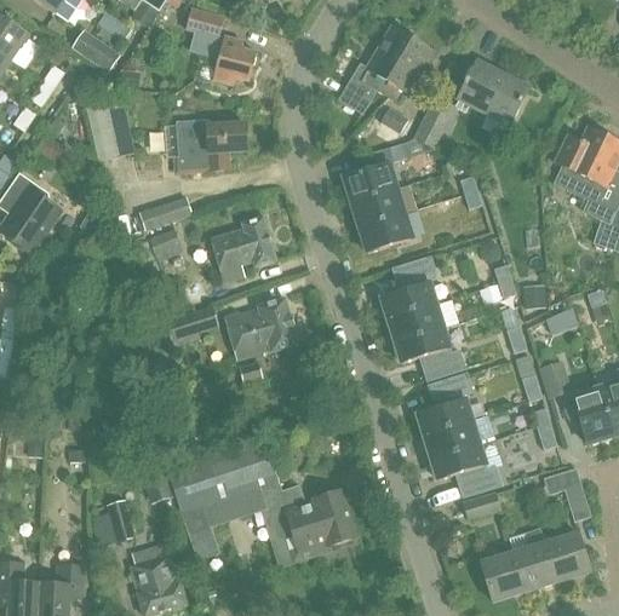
[(35,0),(55,13),(67,21),(80,0),(35,0)]
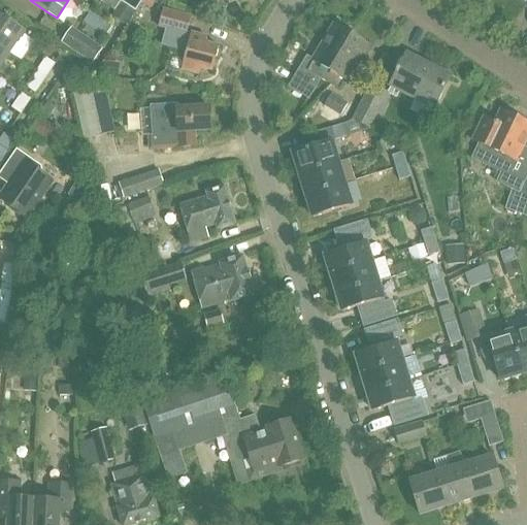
[(101,0),(113,8),(119,0),(101,0)]
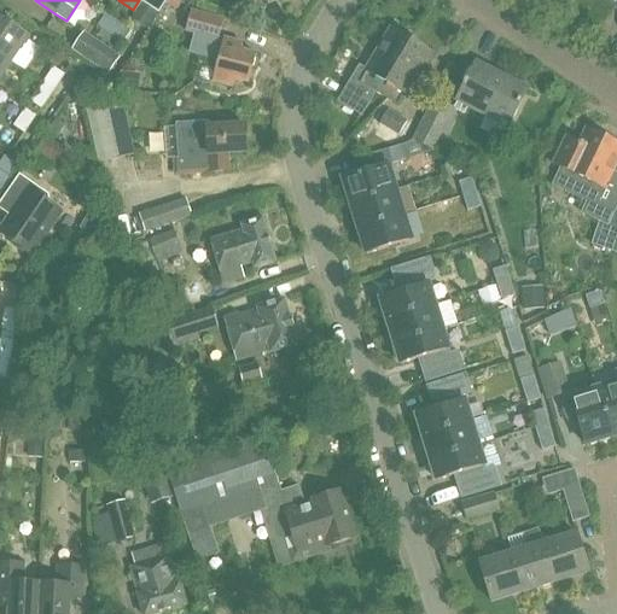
[(129,17),(143,25),(155,9),(143,0),(139,0),(129,17)]
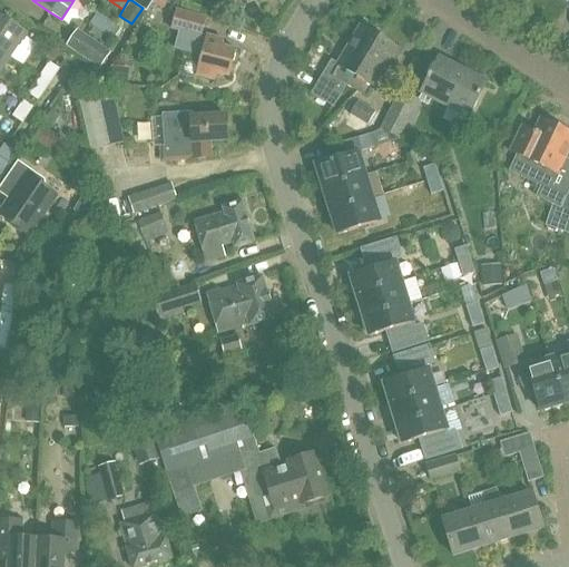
[(223,38),(205,32),(200,31),(205,17),(183,11),(174,8),(169,26),(177,28),(174,45),(184,47),(200,51),(195,72),(214,77),(216,70),(228,74),(235,48),(222,44),(223,38)]
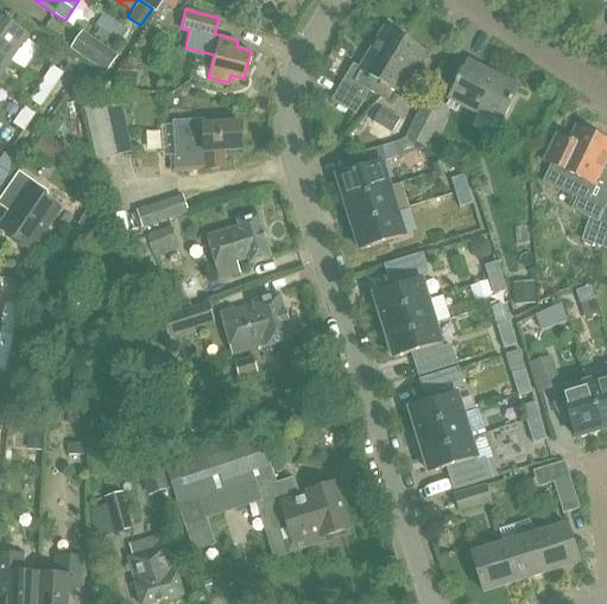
[(96,21),(114,33),(121,21),(105,11),(96,21)]
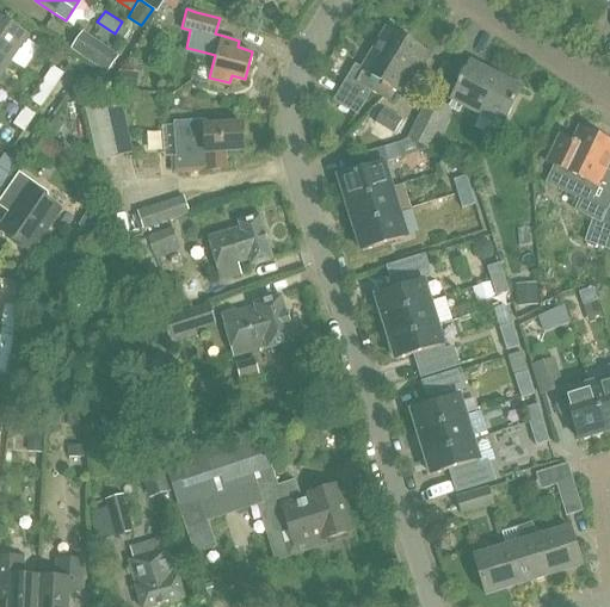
[(0,51),(10,59),(28,35),(0,16),(0,51)]
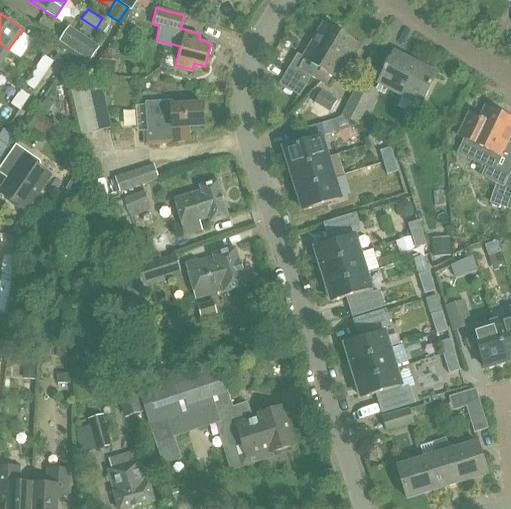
[(105,34),(111,25),(104,20),(98,29),(105,34)]
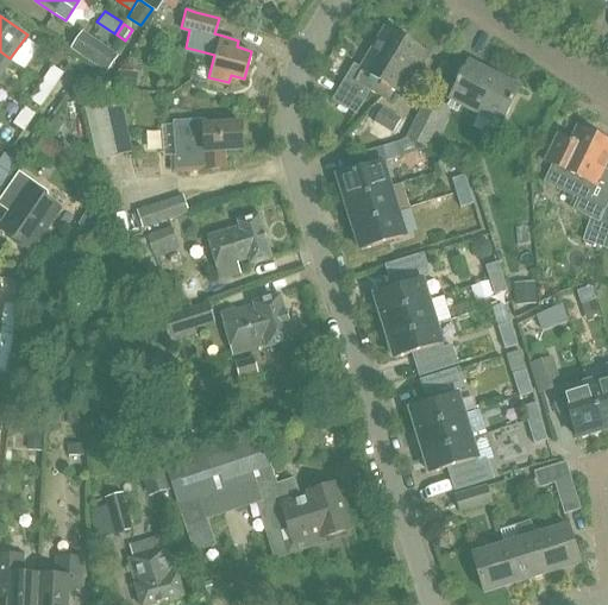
[(331,98),(356,112),(369,88),(374,90),(393,58),(388,56),(401,35),(384,25),(361,64),(353,61),(331,98)]
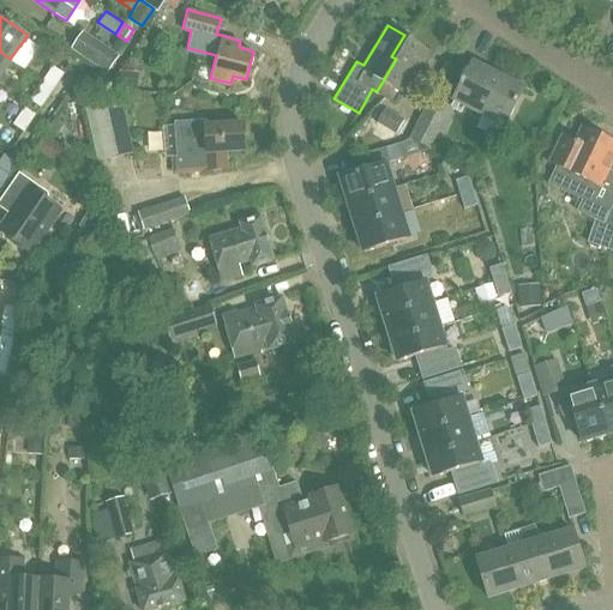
[(70,47),(106,71),(119,53),(82,29),(70,47)]
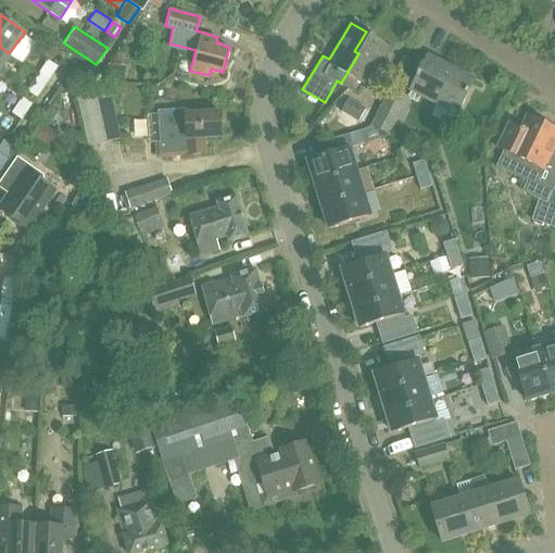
[(358,53),(341,83),(357,92),(363,83),(365,84),(388,45),(366,32),(354,51),(358,53)]
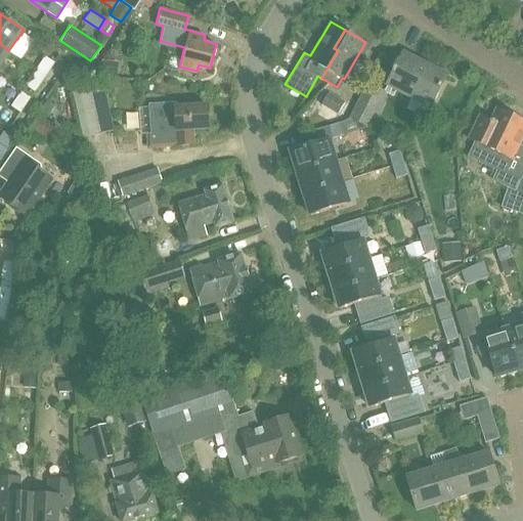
[(0,62),(8,50),(0,44),(0,62)]
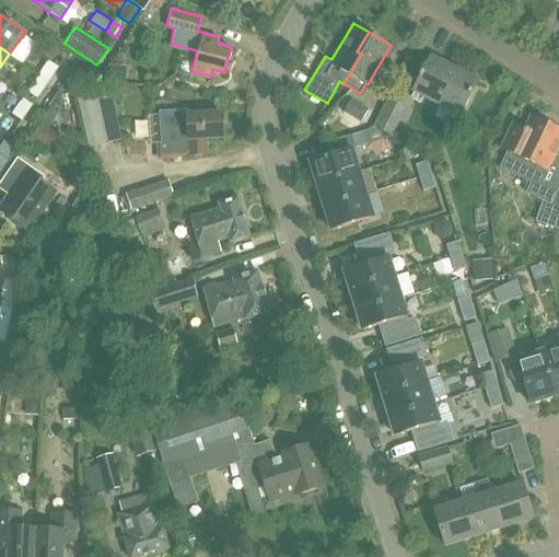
[(412,89),(459,113),(477,79),(429,55),(412,89)]
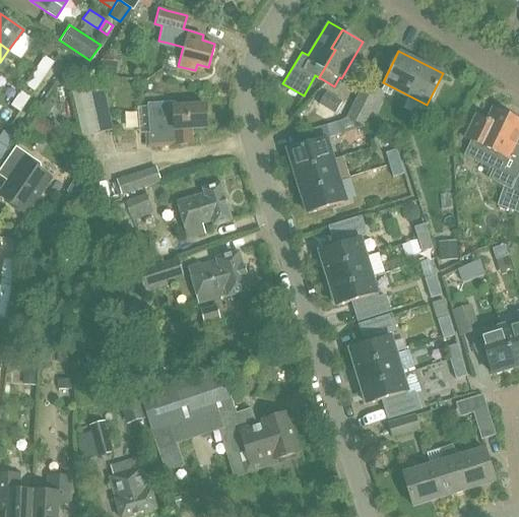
[(35,68),(44,74),(54,60),(44,54),(35,68)]
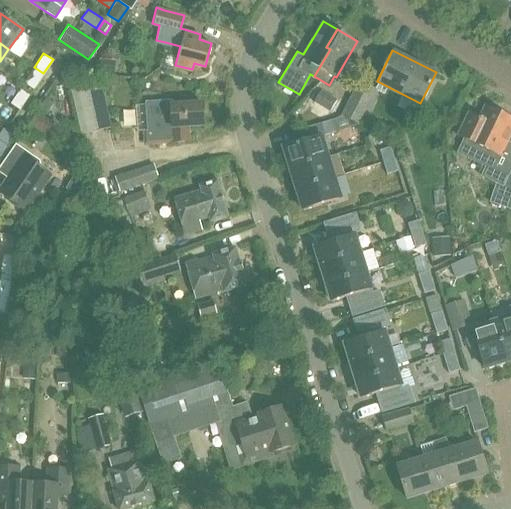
[(115,58),(101,57),(100,67),(114,69),(115,58)]
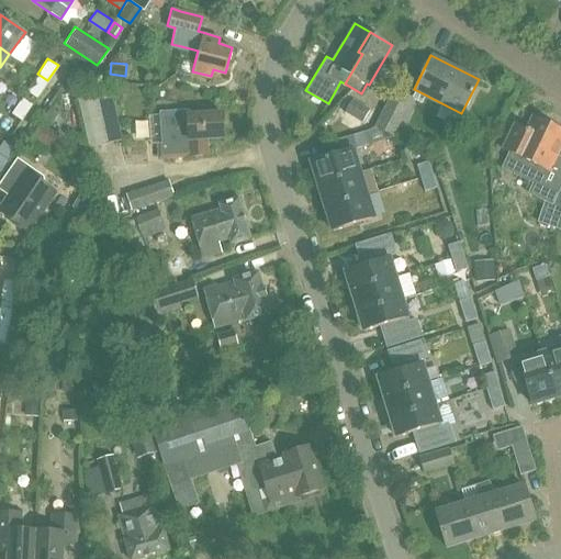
[(26,89),(36,96),(47,80),(37,74),(26,89)]
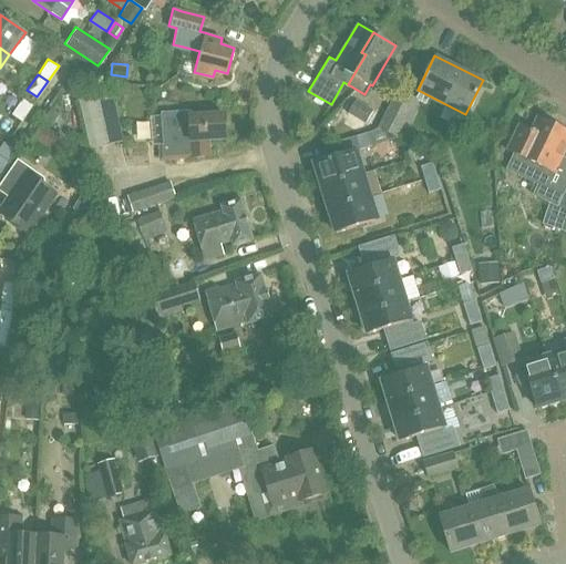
[(397,86),(384,111),(378,125),(398,135),(407,116),(402,114),(412,94),(397,86)]
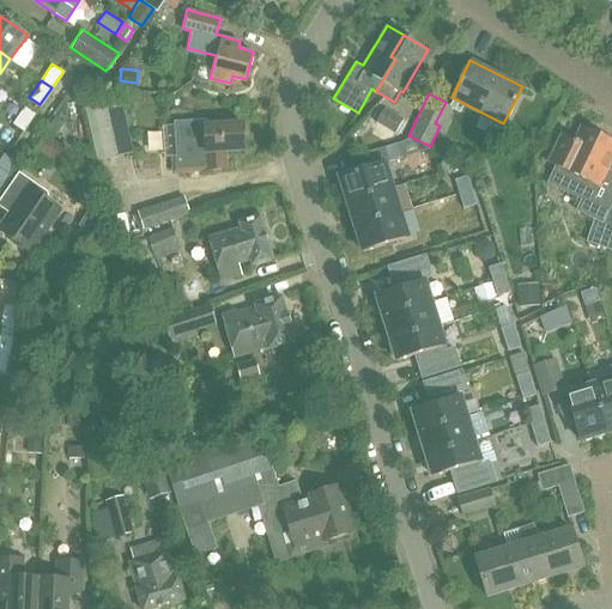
[(85,105),(97,159),(132,151),(120,97),(85,105)]
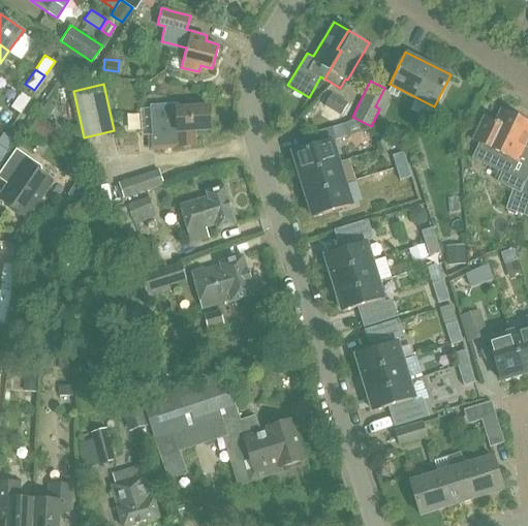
[(10,104),(20,112),(30,97),(21,90),(10,104)]
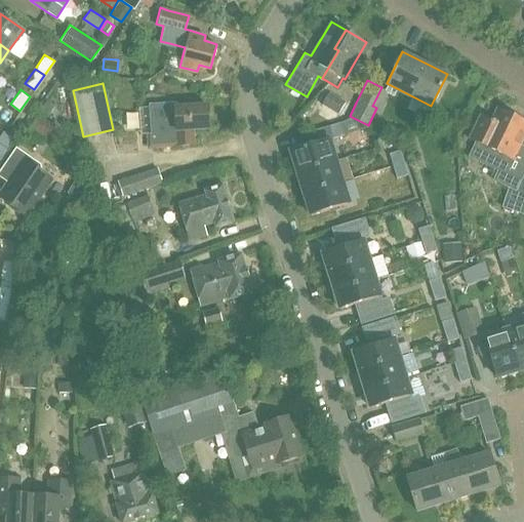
[(350,116),(356,103),(347,97),(345,99),(329,89),(315,113),(331,123),(337,113),(346,118),(350,116)]
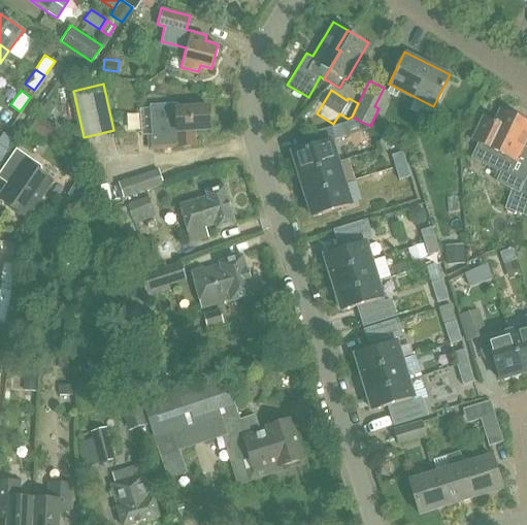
[(47,117),(55,105),(46,99),(39,111),(47,117)]
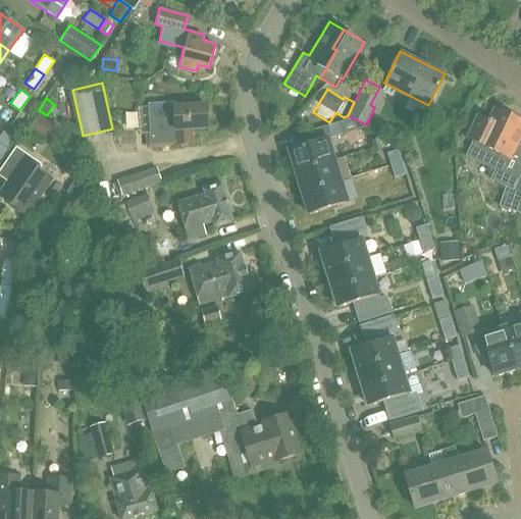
[(147,132),(148,145),(192,142),(191,126),(207,125),(205,103),(174,105),(173,101),(149,103),(151,132),(147,132)]
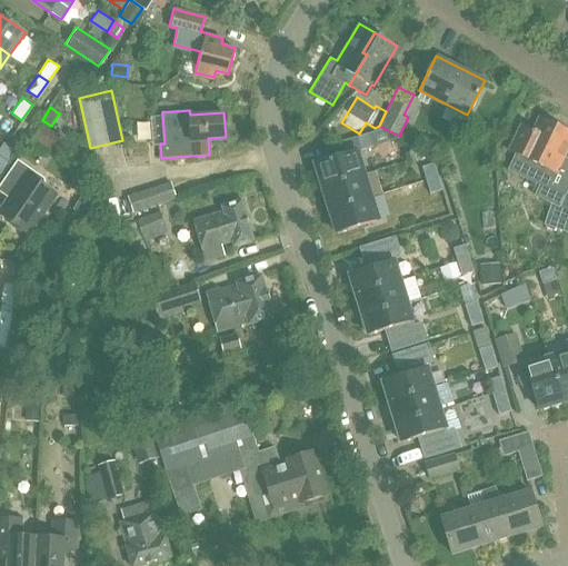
[(544,222),(562,228),(567,209),(567,207),(559,205),(567,186),(567,157),(562,155),(567,142),(567,130),(538,117),(532,129),(520,122),(508,148),(515,151),(507,168),(538,184),(534,194),(550,201),(544,222)]
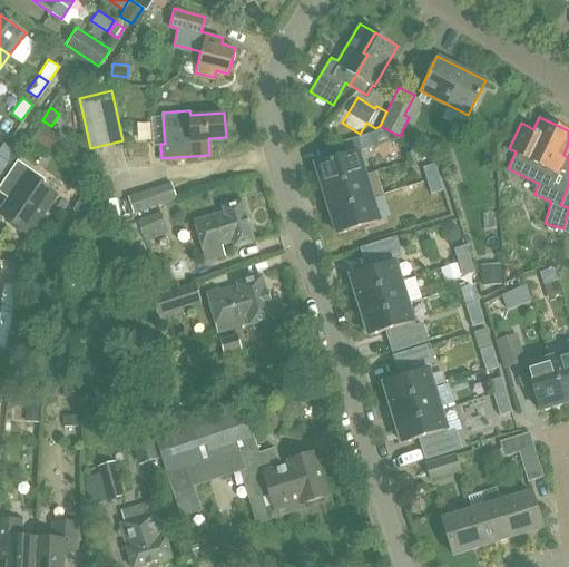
[(31,136),(49,148),(59,134),(41,123),(31,136)]
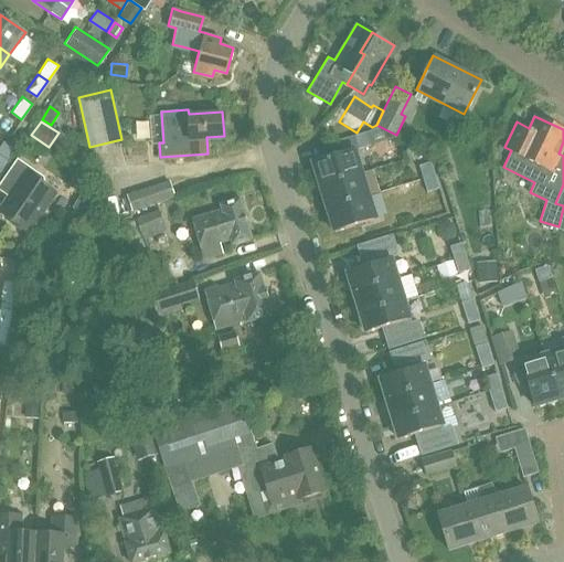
[(353,134),(358,147),(370,142),(365,130),(353,134)]
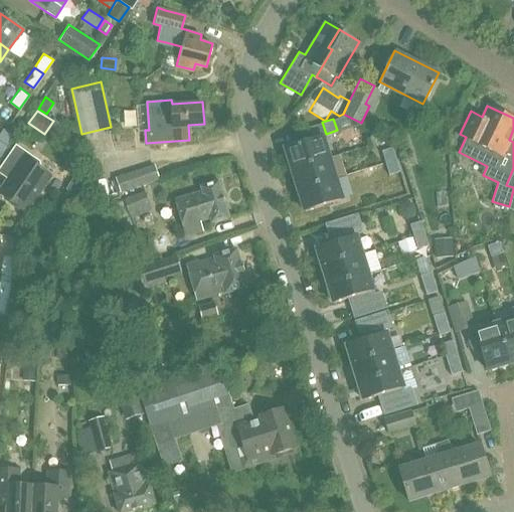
[(110,132),(99,135),(108,163),(119,160),(110,132)]
